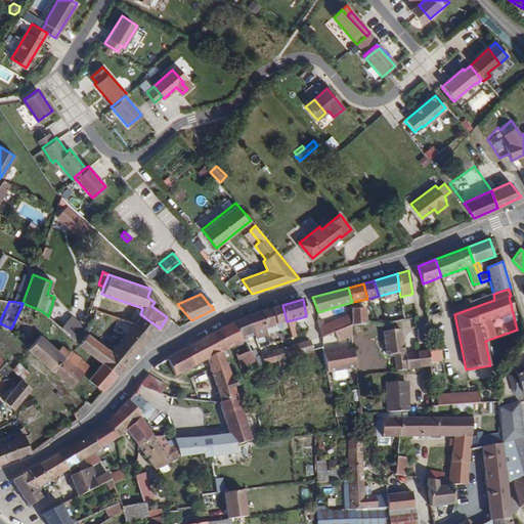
[(287,321),(282,305),(271,308),(276,324),(277,331),(289,326),(287,321)]
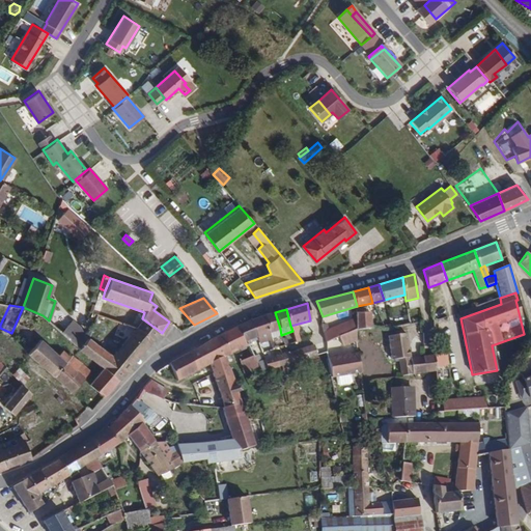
[(280,329),(275,312),(264,315),(270,332),(280,329)]
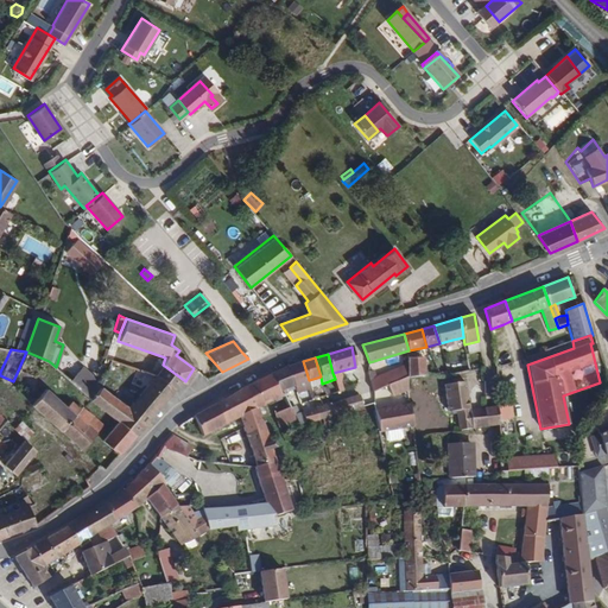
[(425,374),(424,358),(409,358),(409,363),(409,377),(425,374)]
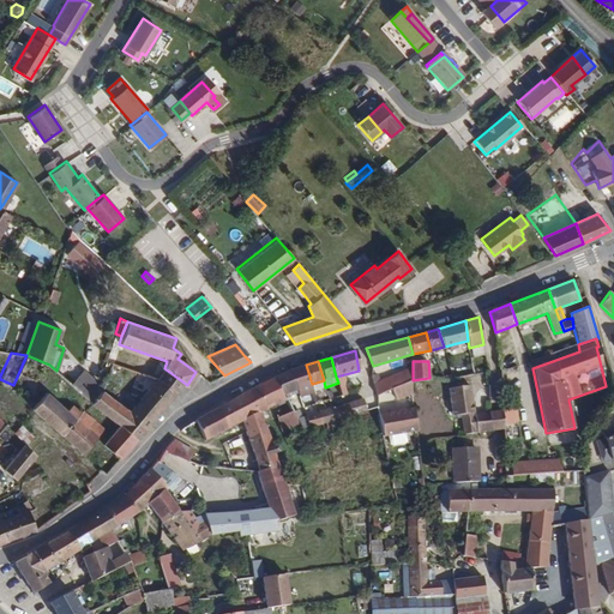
[(312,384),(306,365),(289,369),(298,390),(300,397),(311,392),(314,403),(318,402),(312,384)]
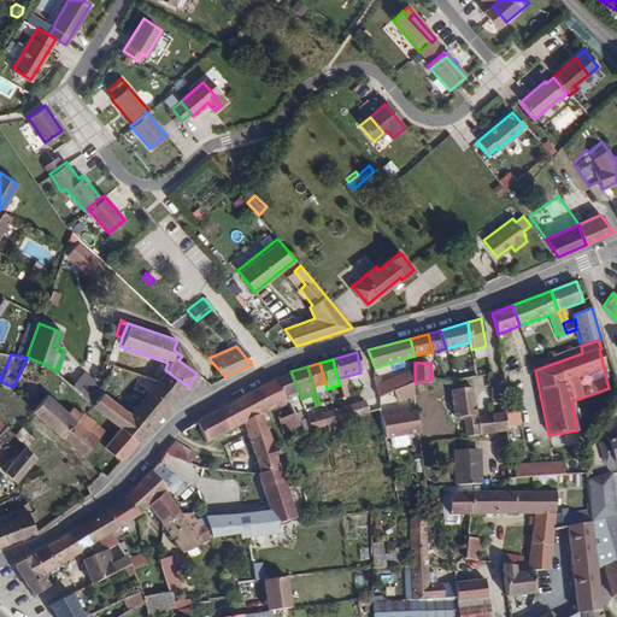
[(415,382),(415,369),(394,376),(398,388),(415,382)]
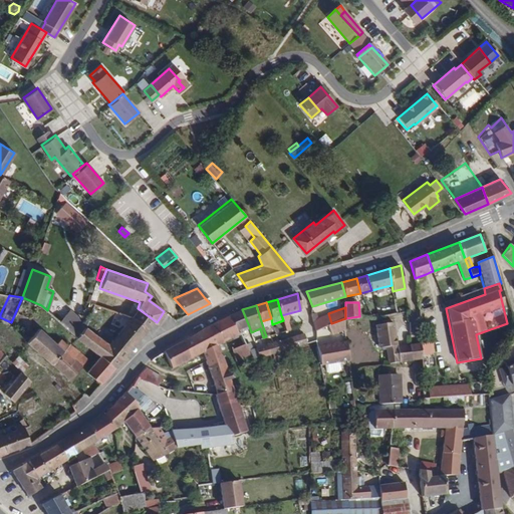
[(85,326),(86,323),(70,308),(59,320),(76,336),(85,326)]
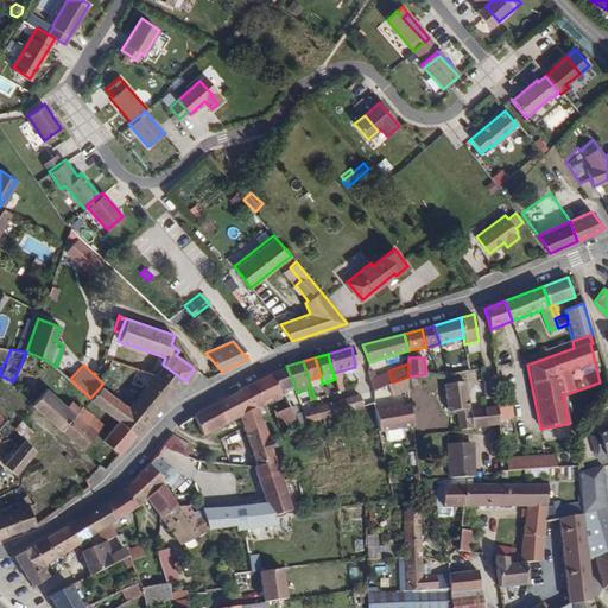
[(181,378),(163,365),(156,373),(173,387),(181,378)]
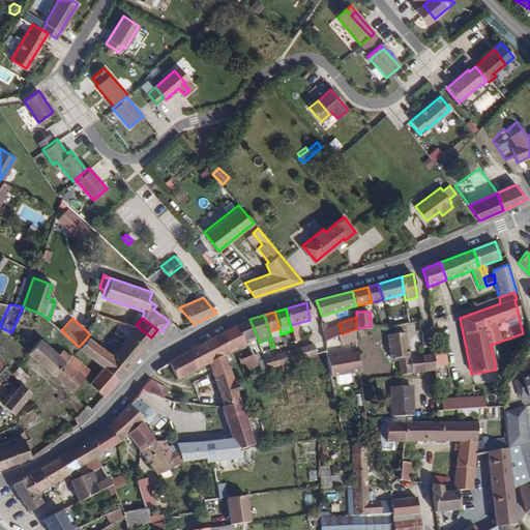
[(257,336),(249,319),(235,325),(245,344),(247,343),(249,342),(248,339),(257,336)]
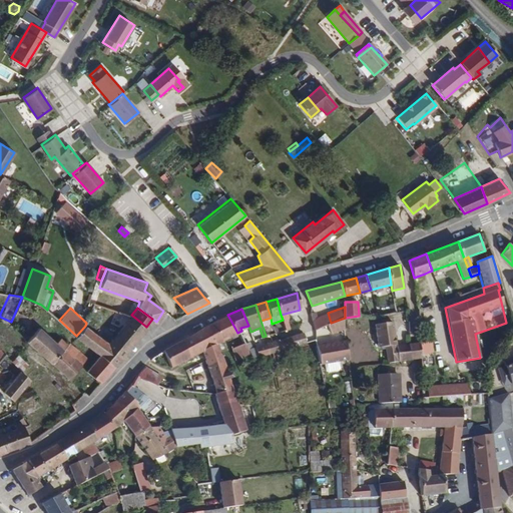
[(331,323),(328,313),(318,318),(312,320),(315,328),(315,330),(329,324),(331,323)]
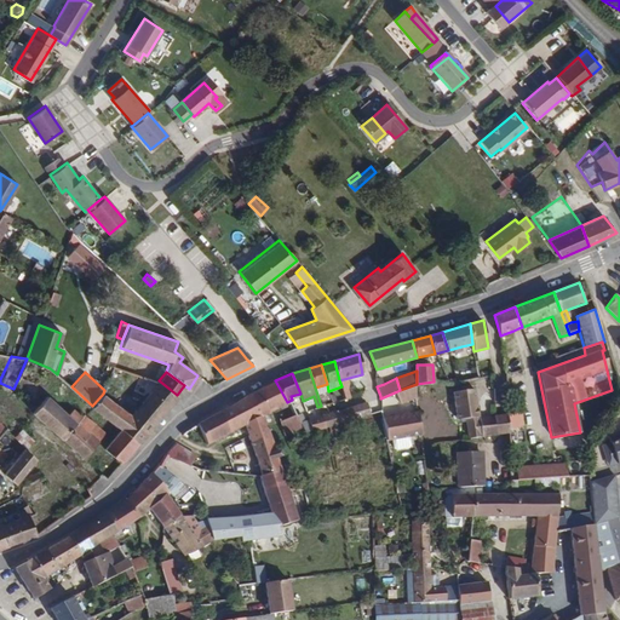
[(160,415),(177,395),(159,380),(158,380),(142,400),(160,415)]
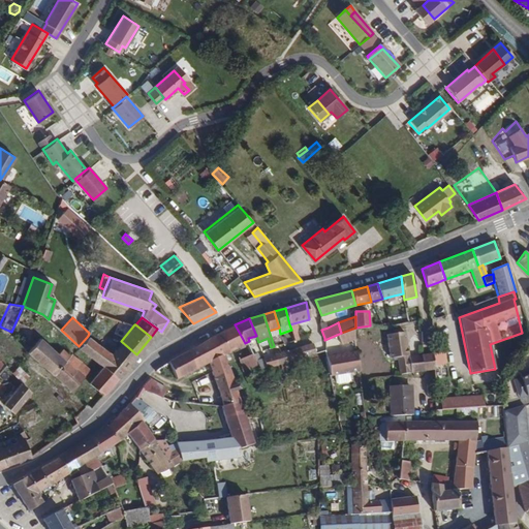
[(245,343),(235,324),(220,333),(229,351),(235,349),(245,343)]
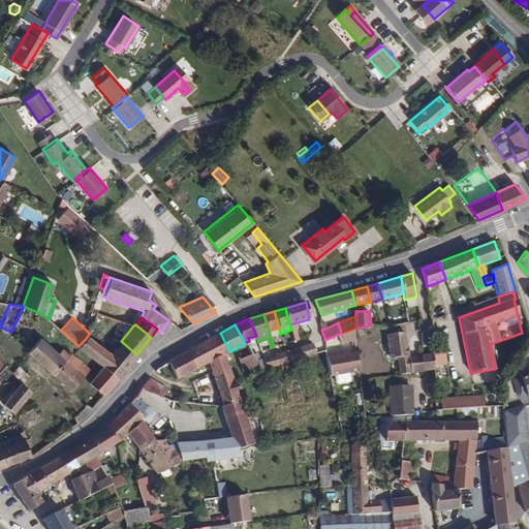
[(355,328),(341,333),(339,334),(343,343),(355,338),(355,328)]
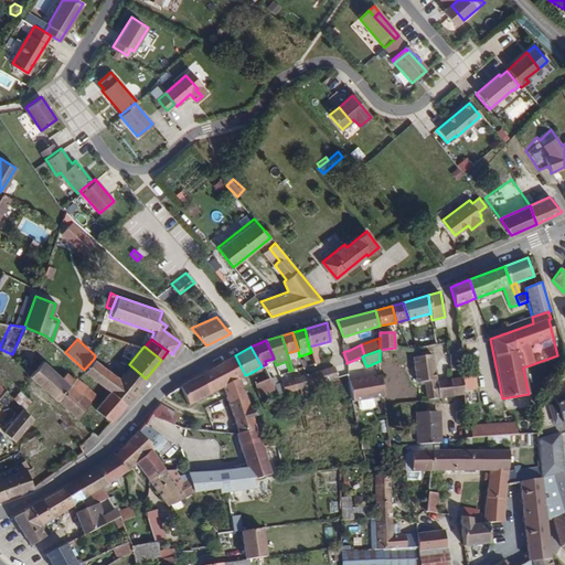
[(245,375),(235,355),(220,363),(230,383),(240,379),(245,375)]
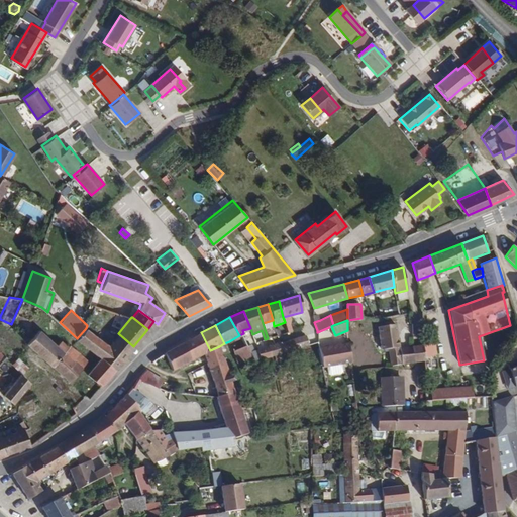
[(399,348),(394,325),(377,327),(381,350),(388,349),(399,348)]
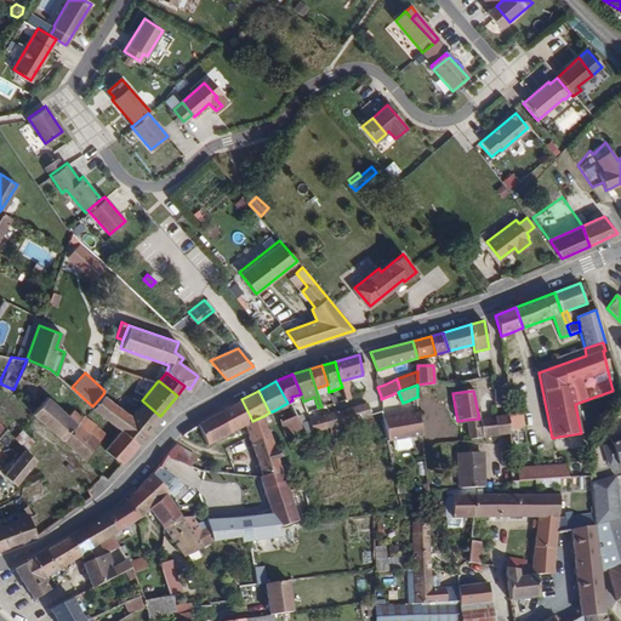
[(154,423),(136,409),(131,414),(103,394),(92,406),(119,428),(137,443),(154,423)]
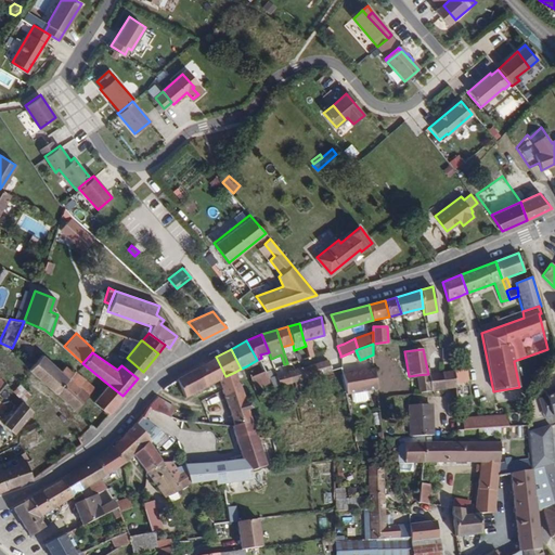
[(93,386),(75,370),(73,372),(64,364),(60,370),(41,353),(27,369),(75,410),(93,386)]
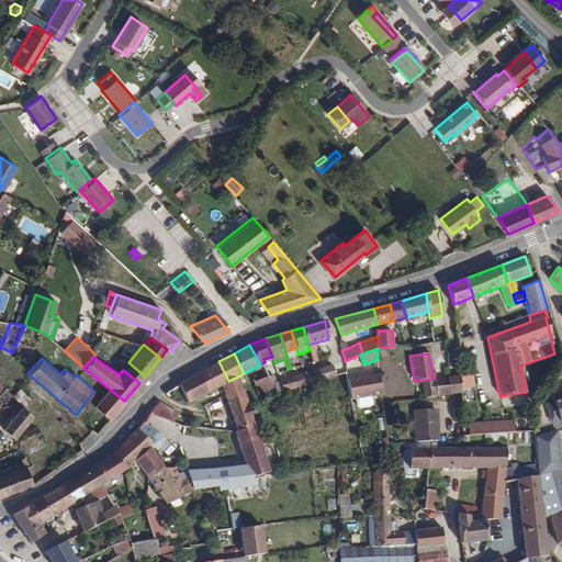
[(344,372),(341,362),(345,361),(345,359),(318,368),(322,378),(344,372)]
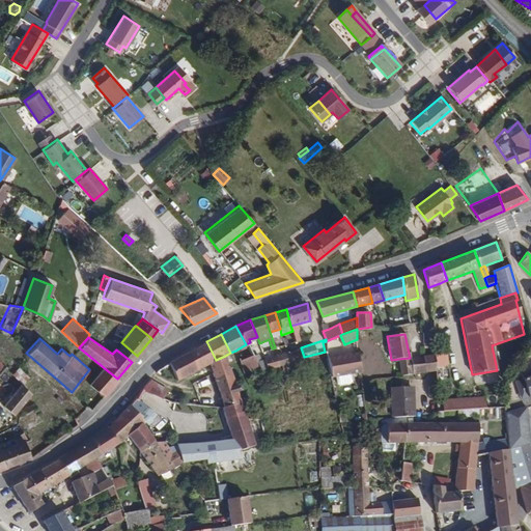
[(216,360),(206,341),(188,352),(196,369),(210,363),(216,360)]
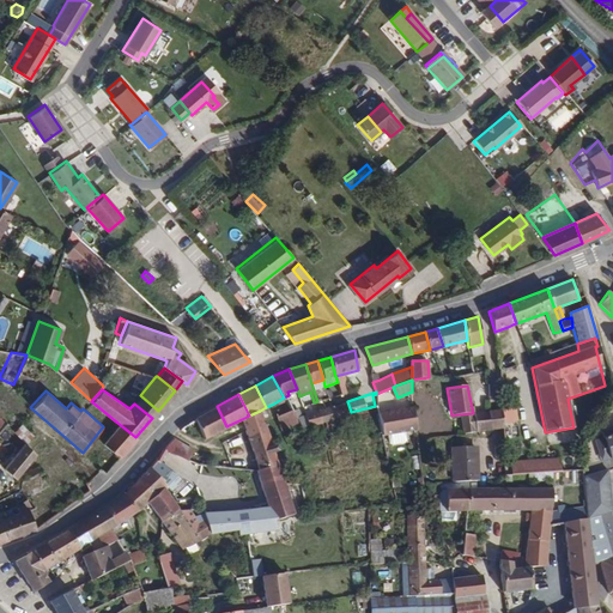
[(158,411),(140,395),(134,404),(152,418),(158,411)]
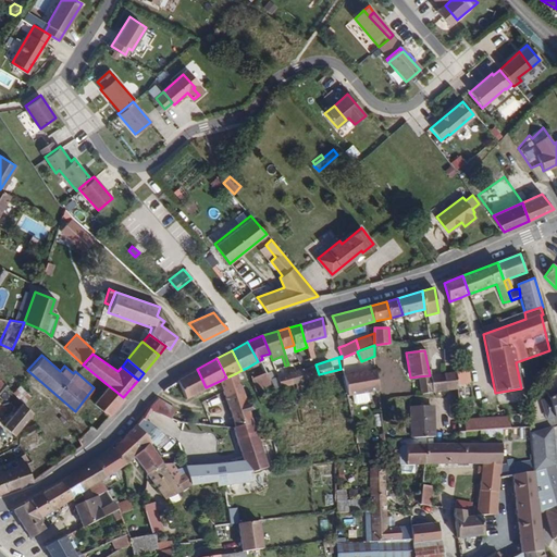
[(264,370),(260,360),(258,361),(247,368),(250,376),(264,370)]
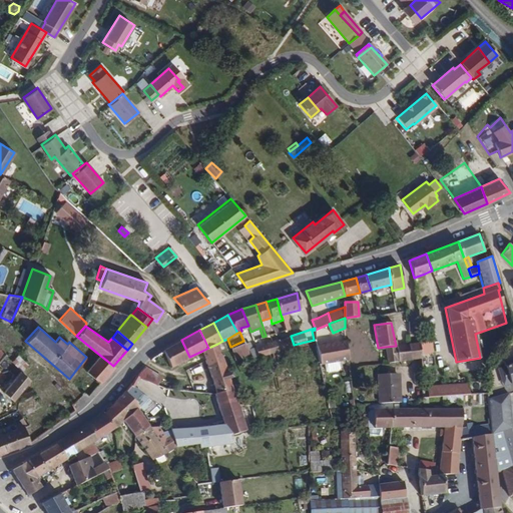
[(294,345),(291,336),(278,340),(281,349),(294,345)]
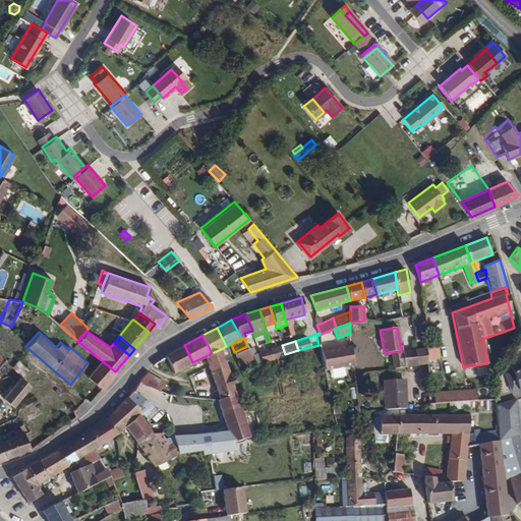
[(192,362),(184,345),(165,356),(173,372),(192,362)]
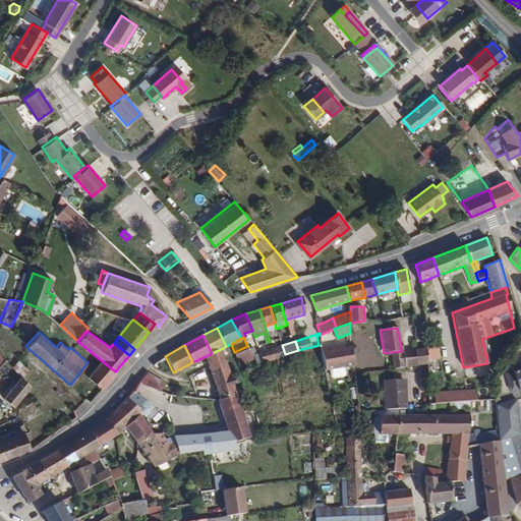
[(285,354),(282,345),(271,348),(274,358),(276,357),(285,354)]
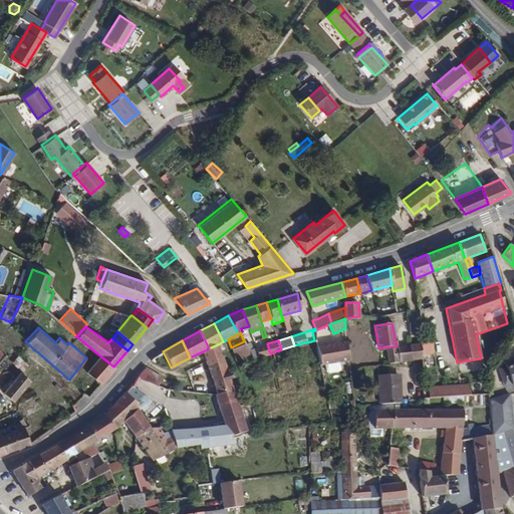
[(250,352),(248,349),(244,341),(231,347),(236,360),(250,352)]
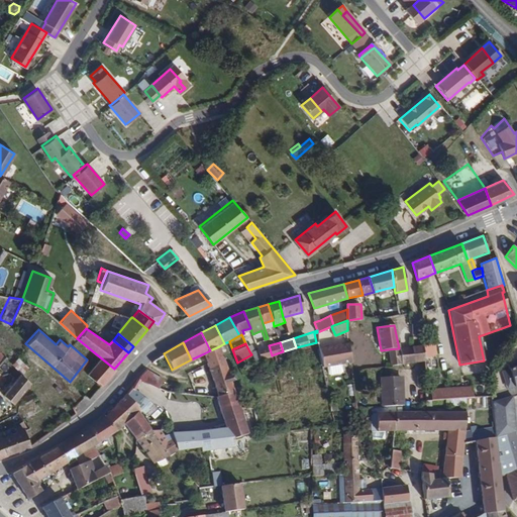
[(350,363),(350,360),(349,343),(321,346),(322,366),(350,363)]
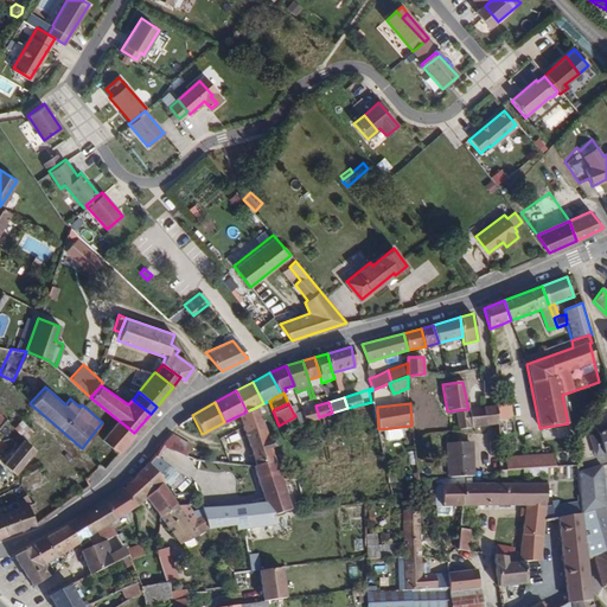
[(319,417),(315,406),(301,410),(306,421),(319,417)]
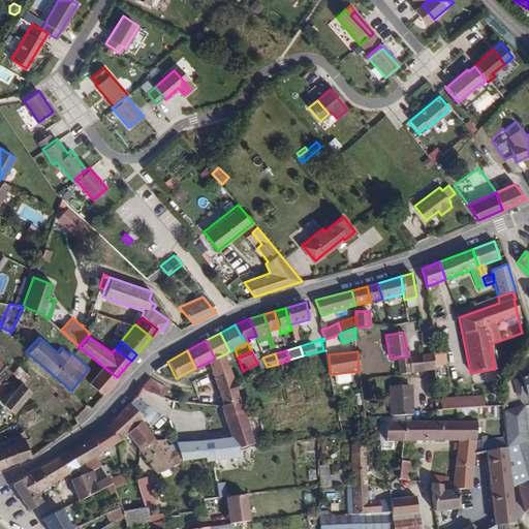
[(431,355),(431,353),(408,356),(397,358),(399,374),(433,369),(433,367),(431,355)]
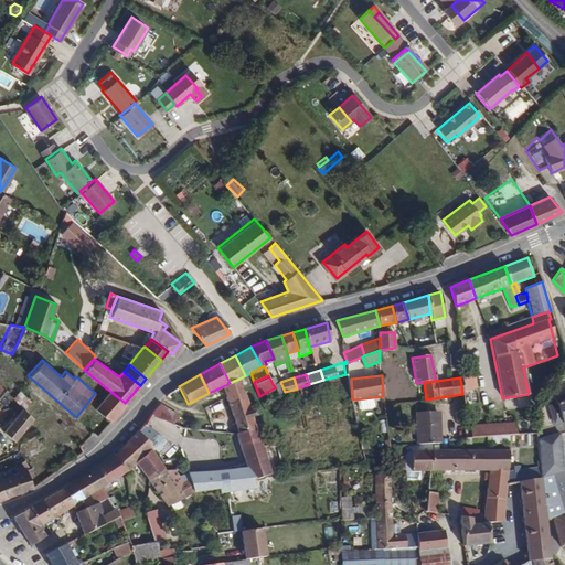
[(243,390),(240,379),(230,383),(223,386),(226,397),(243,390)]
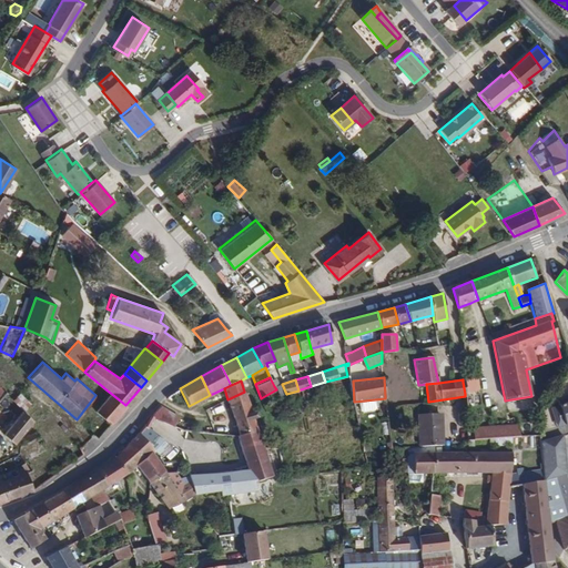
[(473,381),(463,382),(465,394),(475,393),(473,381)]
